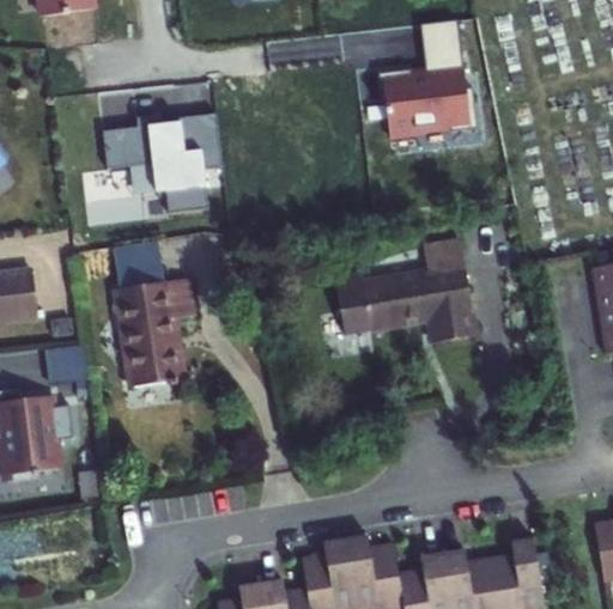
[(38,0),(41,16),(67,13),(67,11),(93,8),(92,0),(38,0)]
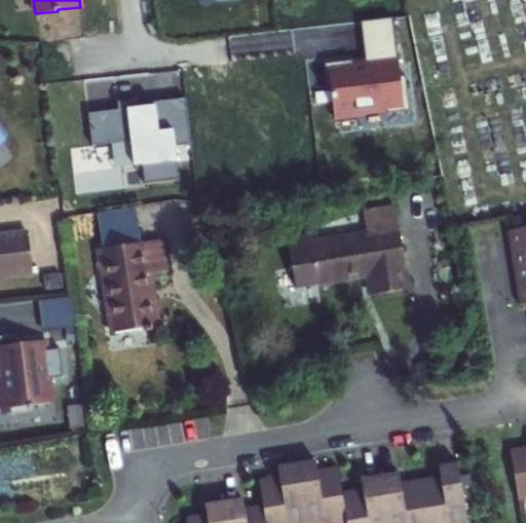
[(365,62),(352,63),(352,59),(324,62),(327,86),(330,86),(334,117),(361,114),(360,109),(385,107),(386,112),(409,110),(406,75),(400,76),(393,16),(361,21),(365,62)]
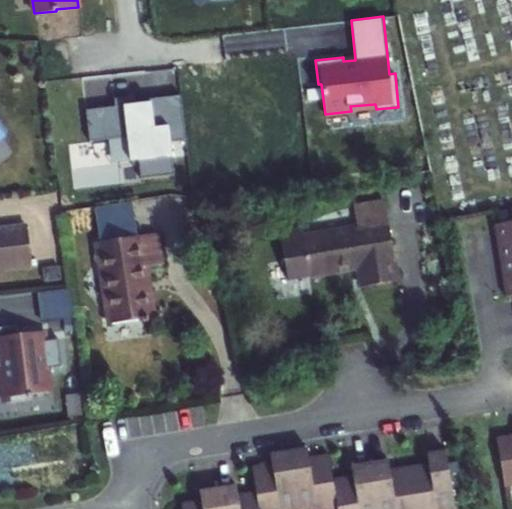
[(114,100),(84,103),(89,140),(127,135),(129,159),(138,158),(140,177),(173,173),(170,141),(185,139),(180,94),(149,98),(133,100),(132,90),(113,92),(114,100)]
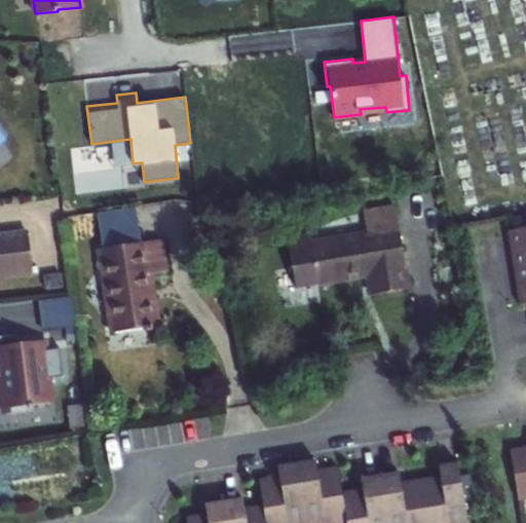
[(135,206),(97,213),(102,248),(141,241),(135,206)]
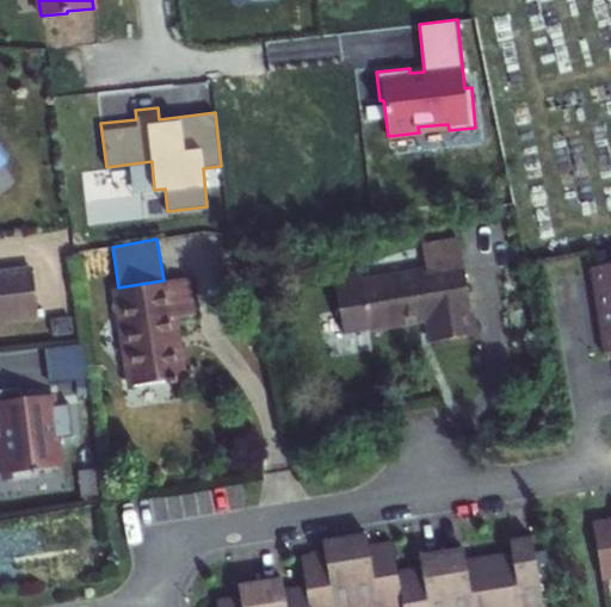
[(341,334),(414,321),(413,314),(425,311),(426,320),(430,342),(474,334),(457,240),(421,246),(425,271),(360,282),(359,271),(332,276),(341,334)]
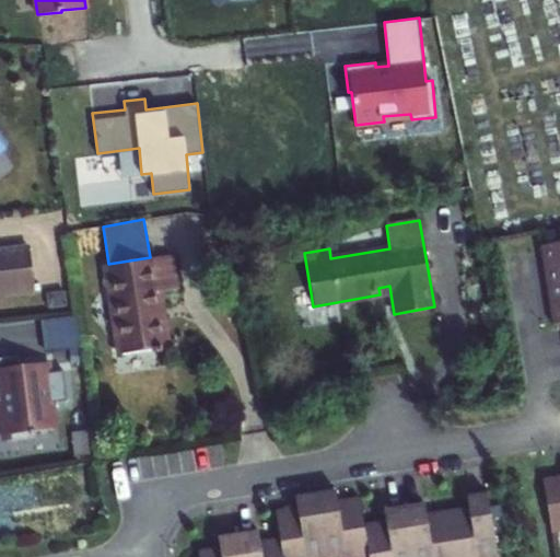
[(559,281),(559,240),(539,244),(547,283),(559,281)]
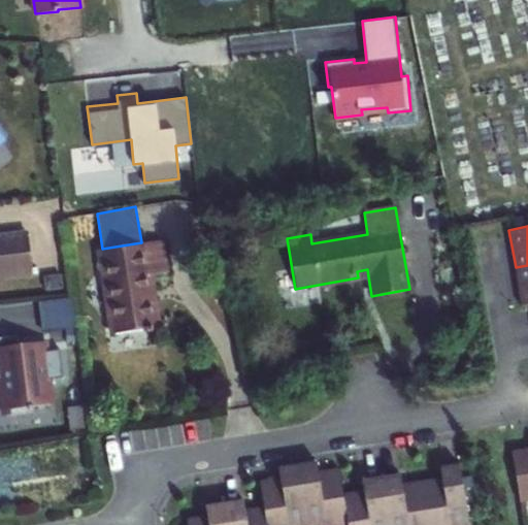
[(0,279),(15,276),(14,275),(35,272),(30,233),(0,237),(0,279)]
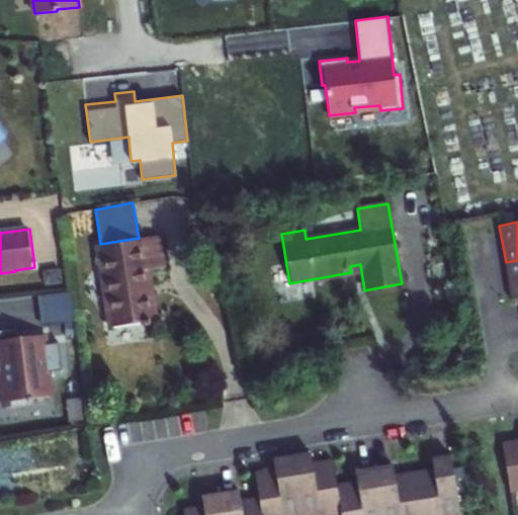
[(100,244),(96,245),(110,327),(143,321),(143,325),(150,323),(149,320),(156,319),(148,269),(164,266),(159,234),(139,238),(100,244)]
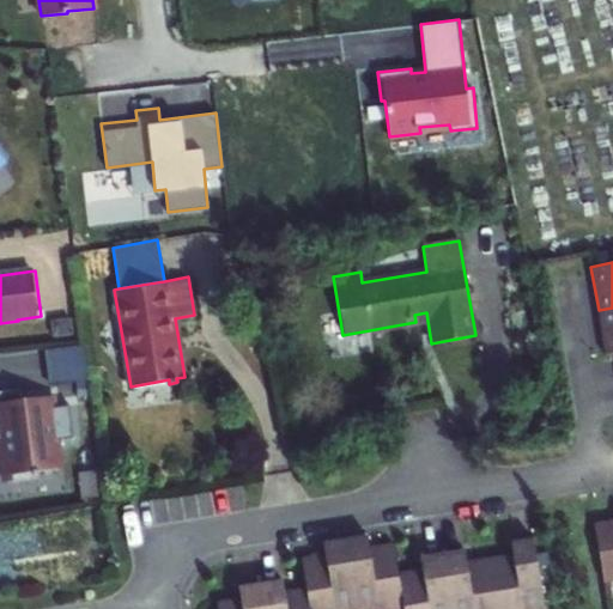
[(612,308),(599,310),(605,353),(612,352),(612,308)]
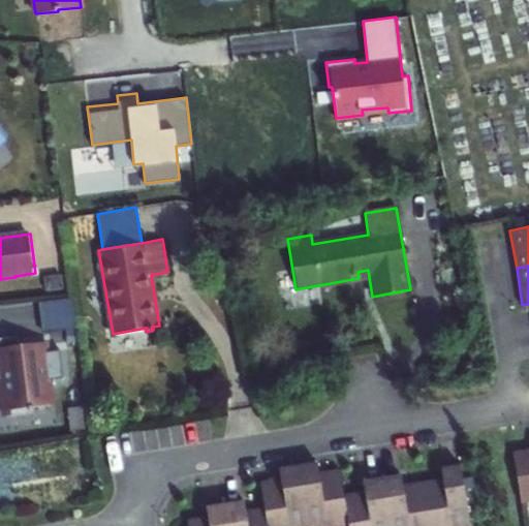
[(76,326),(72,296),(39,300),(42,330),(76,326)]
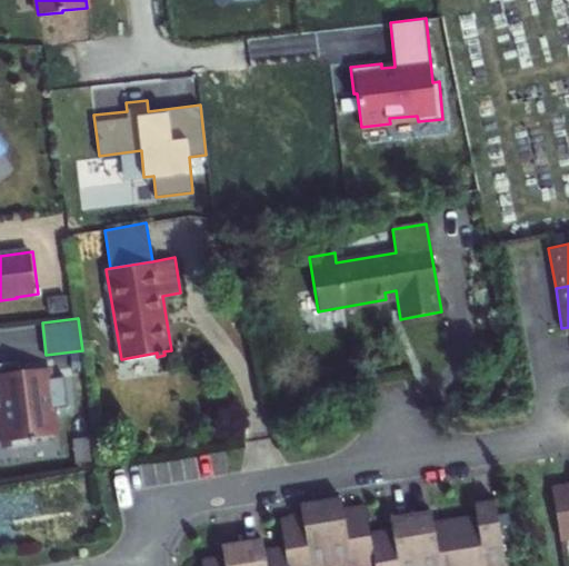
[(23,361),(7,364),(9,364),(10,365),(11,366),(13,376),(22,374),(25,370),(23,361)]
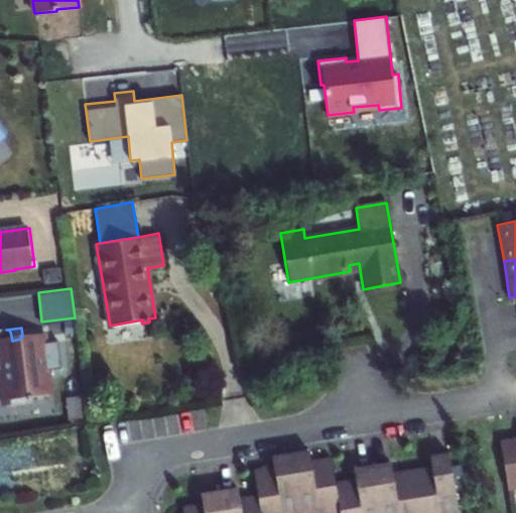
[(22,336),(20,339),(12,341),(10,332),(9,331),(8,330),(6,330),(0,330),(0,368),(5,368),(7,385),(9,386),(12,405),(33,402),(35,401),(36,399),(37,398),(37,396),(54,393),(50,370),(54,370),(52,350),(48,350),(45,333),(22,336)]
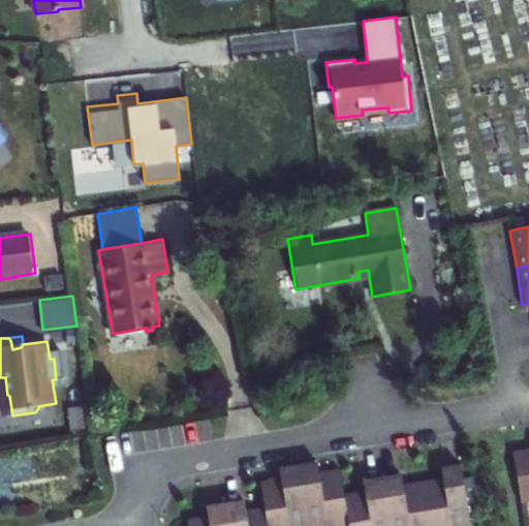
[(83,405),(68,407),(71,431),(86,429),(83,405)]
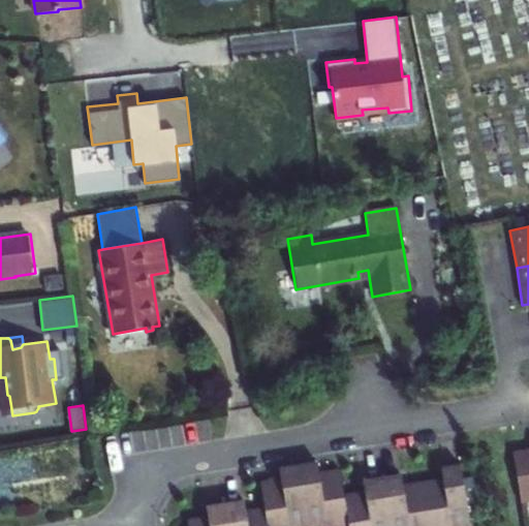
[(528,446),(512,450),(521,500),(528,499),(528,446)]
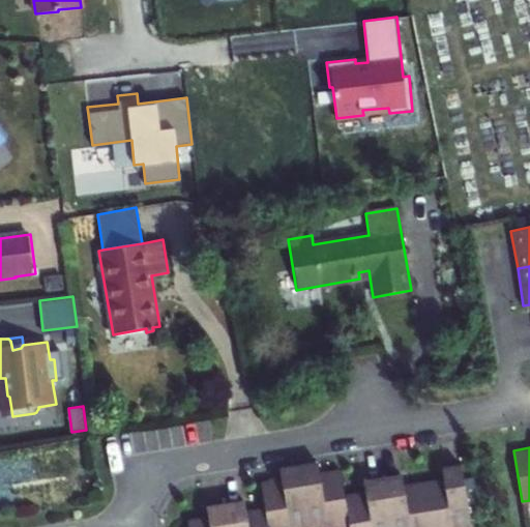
[(319,472),(318,462),(299,465),(308,526),(321,526),(326,526),(349,526),(344,495),(340,469),(319,472)]
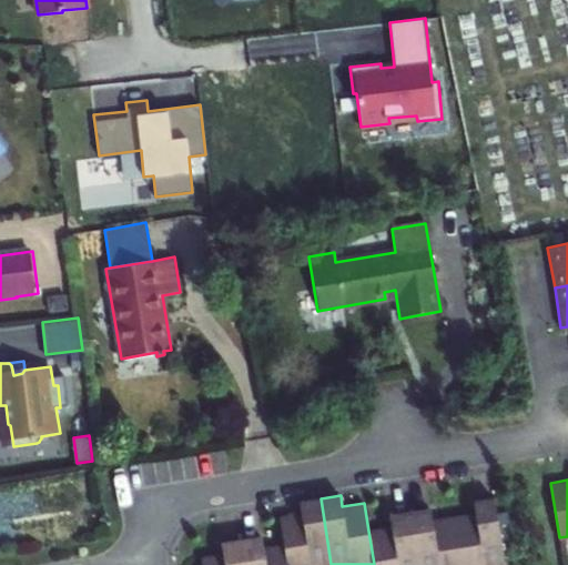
[(300,502),(301,513),(279,517),(283,544),(286,562),(290,562),(290,564),(331,564),(321,498),(300,502)]
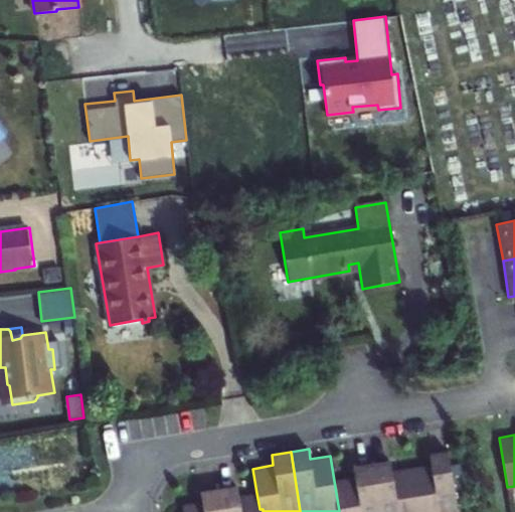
[(430,455),(431,465),(411,468),(417,511),(458,511),(448,452),(430,455)]
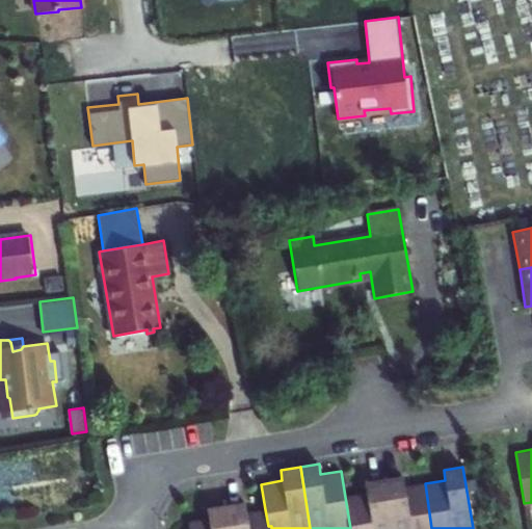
[(405,487),(403,477),(383,480),(391,528),(431,528),(425,483),(405,487)]
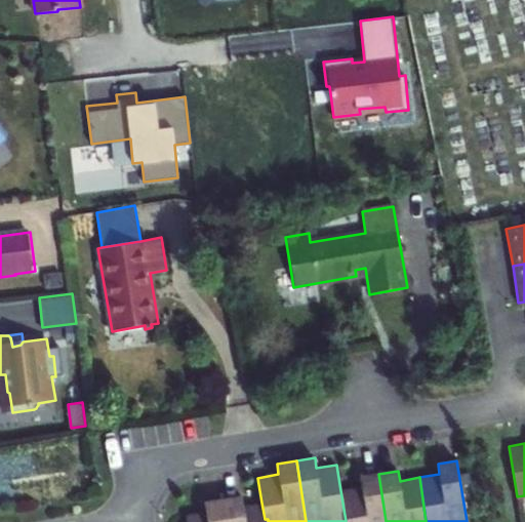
[(360,477),(362,487),(340,490),(346,521),(386,521),(378,474),(360,477)]
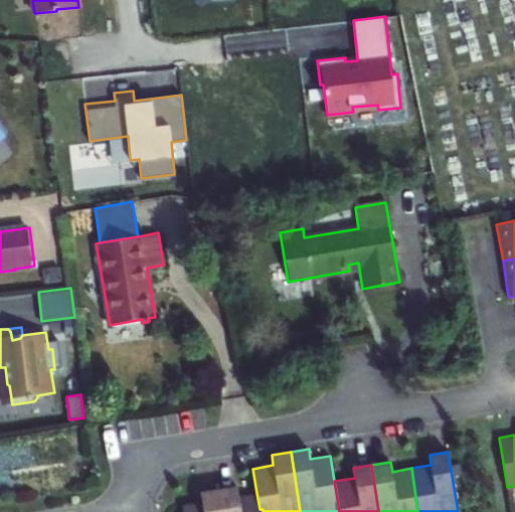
[(238,496),(237,486),(219,489),(222,511),(263,511),(263,509),(260,509),(256,493),(238,496)]
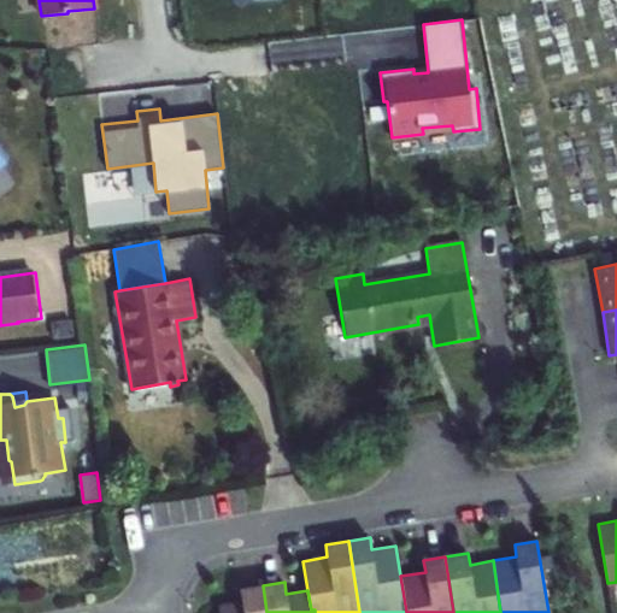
[(240,589),(242,601),(217,605),(218,612),(266,612),(263,585),(240,589)]
